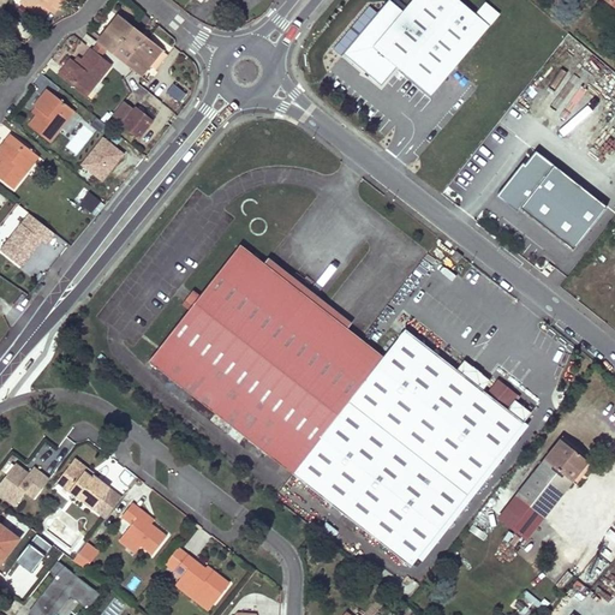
[(22,0),(19,3),(41,21),(49,11),(53,6),(55,7),(59,10),(66,0),(22,0)]
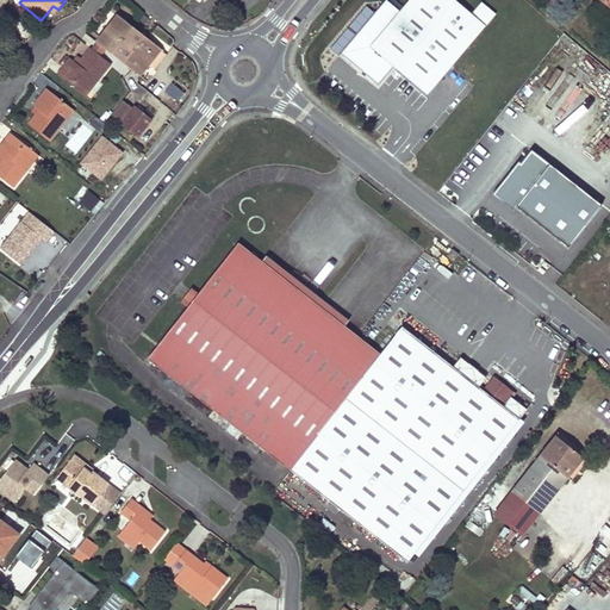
[(486,29),(454,0),(411,0),(400,12),(387,0),(342,51),(378,83),(393,66),(427,95),(486,29)]
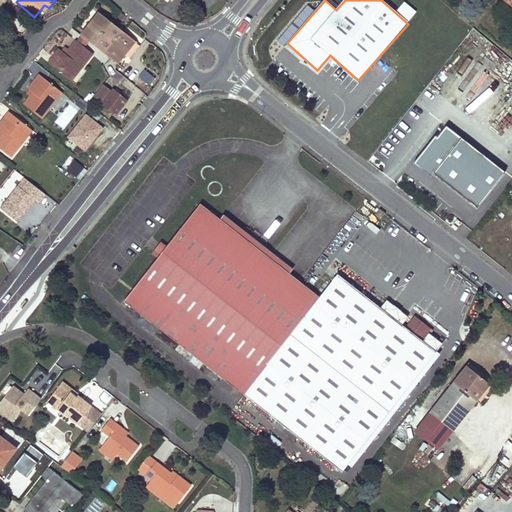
[(132,40),(97,12),(79,34),(81,36),(87,41),(114,62),(122,53),(127,57),(137,45),(131,40),(132,40)]
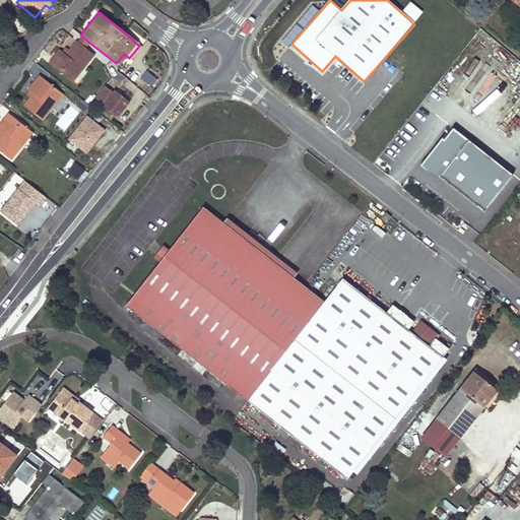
[(83,49),(88,42),(82,37),(77,43),(83,49)]
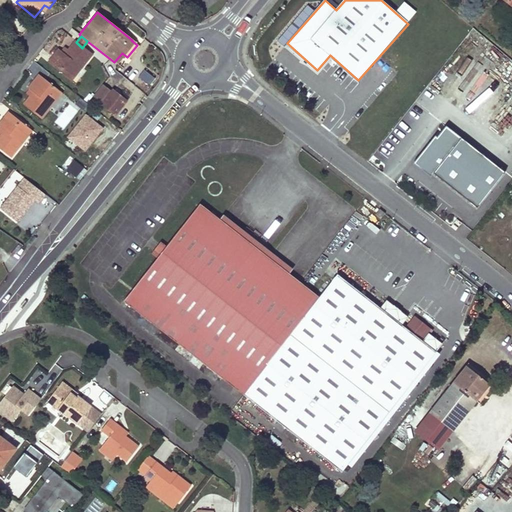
[(57,50),(49,60),(69,77),(79,64),(82,67),(92,55),(82,48),(76,42),(74,41),(67,50),(63,55),(60,52),(57,50)]
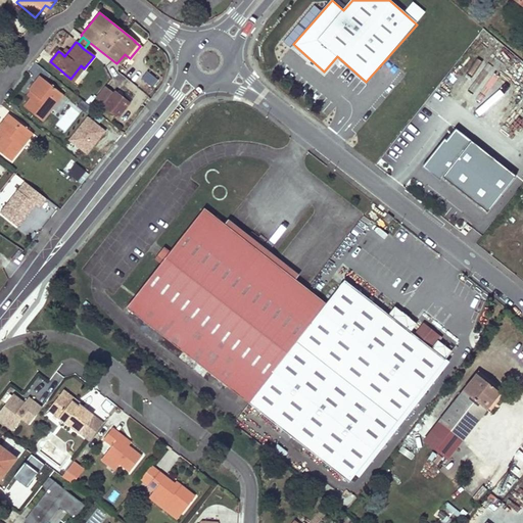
[(74,81),(84,68),(81,65),(70,79),(74,81)]
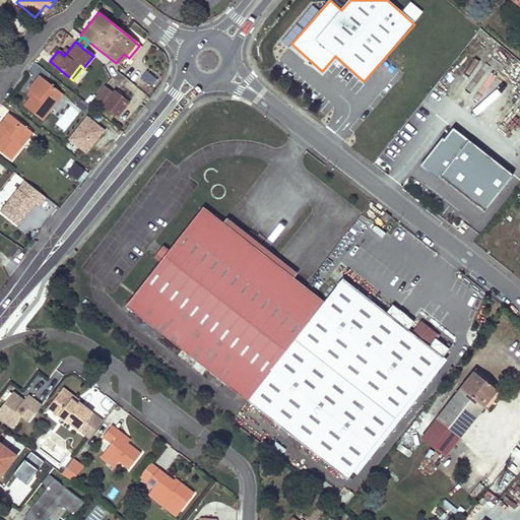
[(140,79),(151,87),(157,80),(145,72),(140,79)]
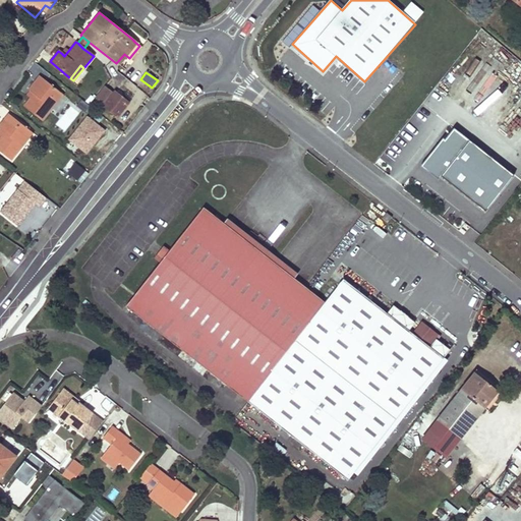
[(30,97),(22,105),(42,121),(59,100),(55,97),(59,92),(41,76),(30,91),(33,94),(30,97)]
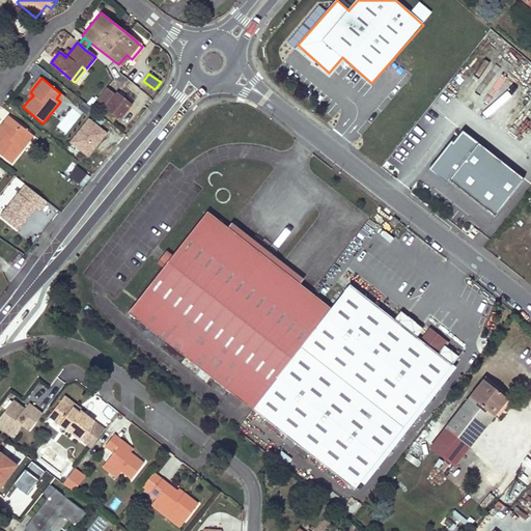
[(104,86),(92,101),(102,108),(116,119),(129,103),(115,91),(113,93),(104,86)]
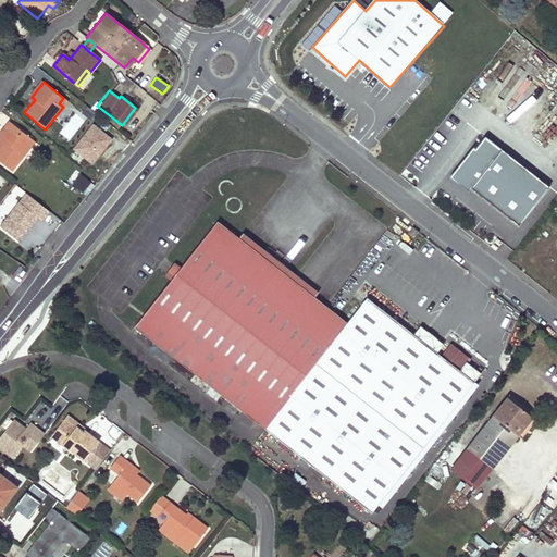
[(63,107),(67,101),(63,98),(59,103),(63,107)]
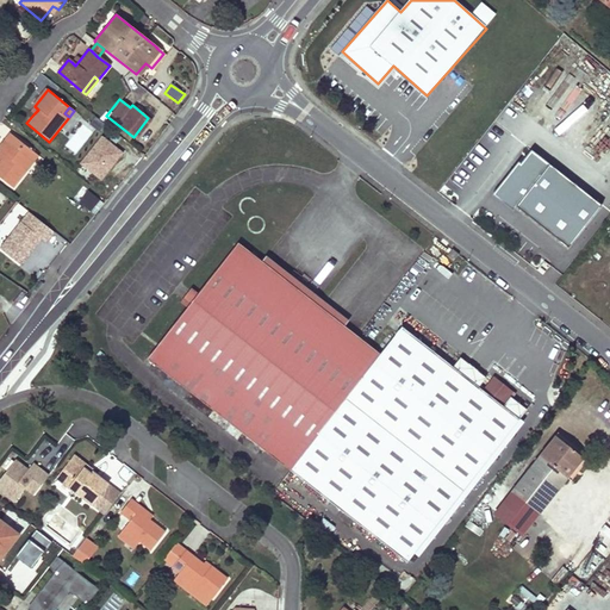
[(94,120),(91,129),(103,134),(106,124),(94,120)]
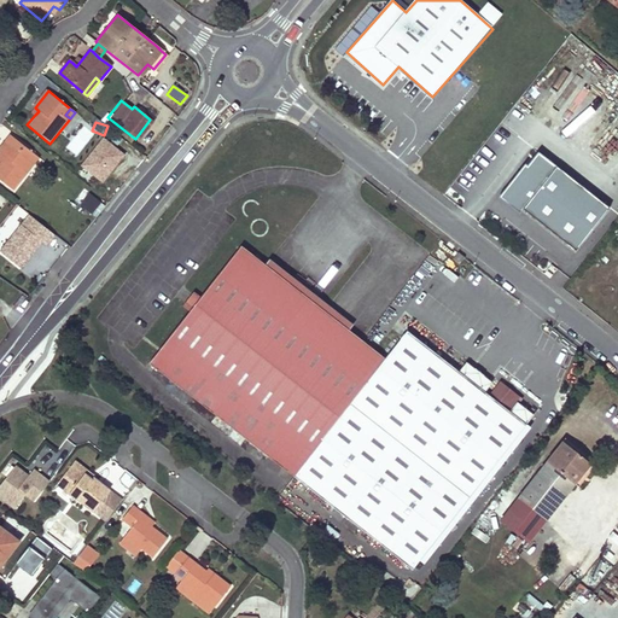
[(83,126),(64,149),(76,158),(95,135),(83,126)]
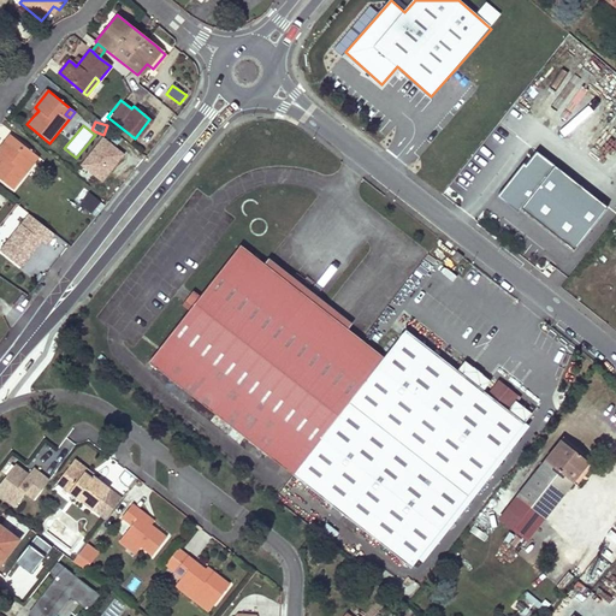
[(1,161),(0,161),(0,178),(7,185),(21,169),(17,166),(30,150),(10,134),(0,146),(0,150),(1,152),(5,155),(1,161)]
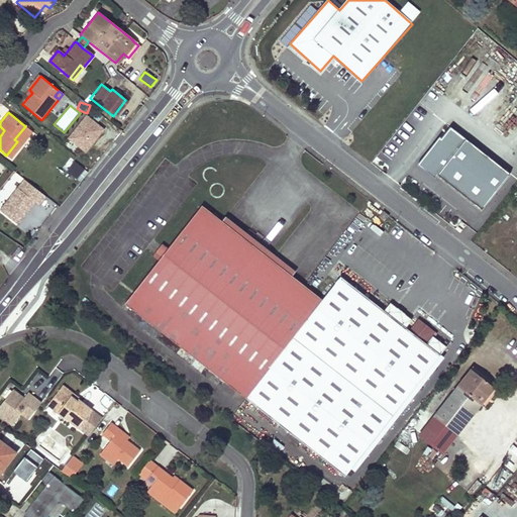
[(86,151),(104,129),(87,116),(70,138),(86,151)]
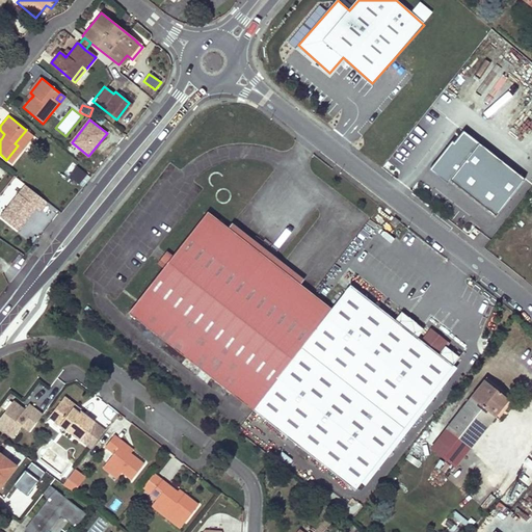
[(18,145),(29,132),(26,130),(15,143),(18,145)]
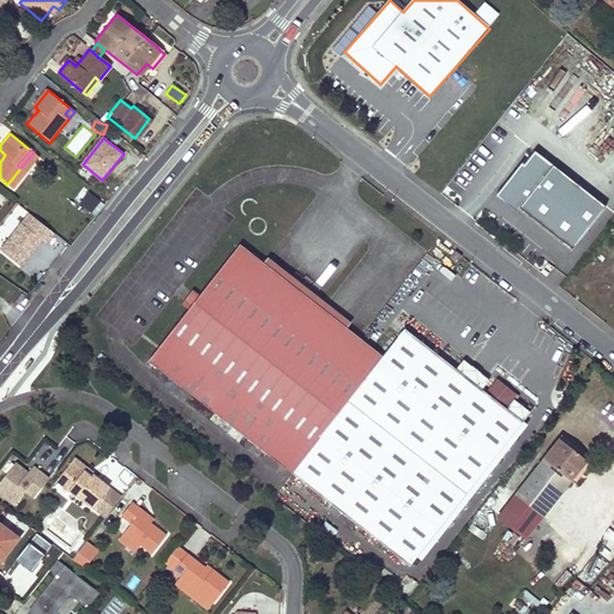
[(523,167),(499,198),(517,214),(519,211),(572,252),(606,210),(535,155),(524,168),(523,167)]
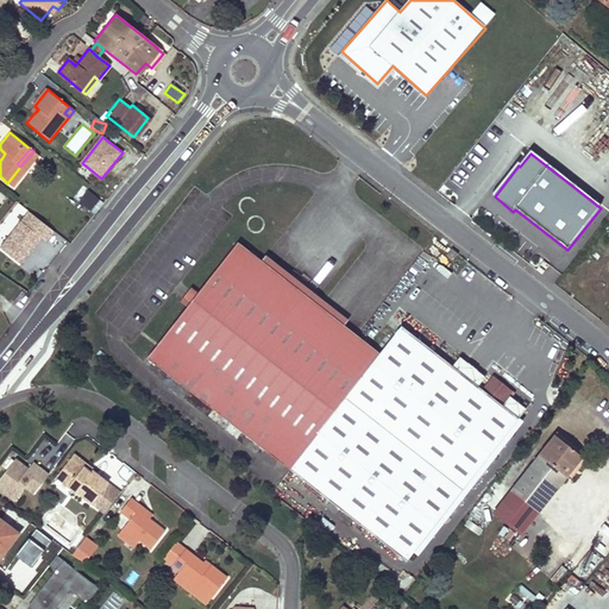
[(86,190),(79,205),(92,213),(99,199),(86,190)]
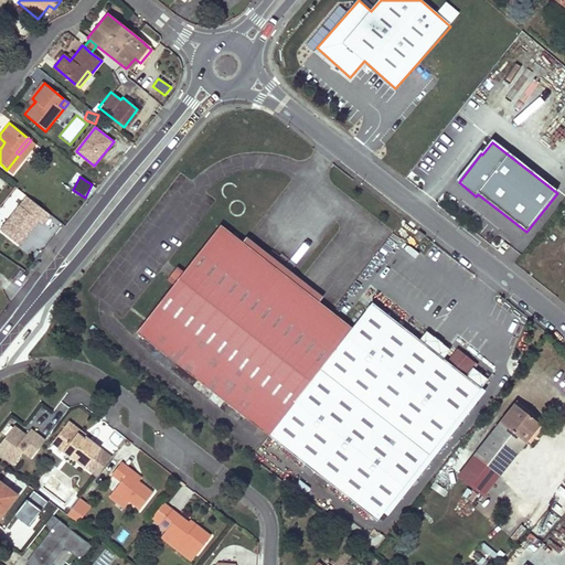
[(0,231),(23,246),(46,211),(13,190),(0,210),(0,231)]
